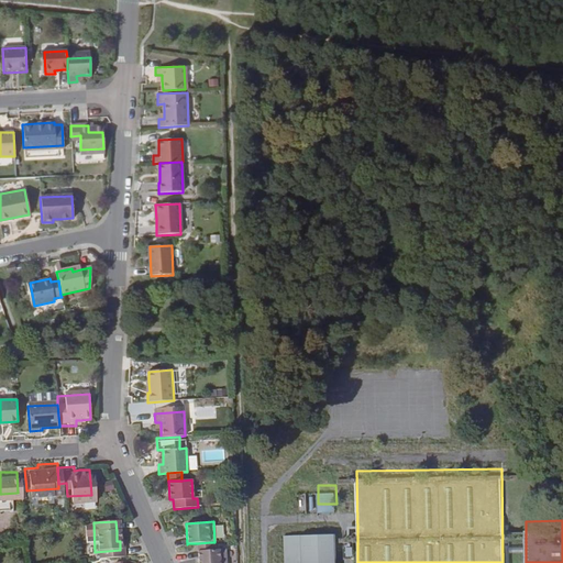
[(331,562),(331,530),(283,531),(283,562),(331,562)]
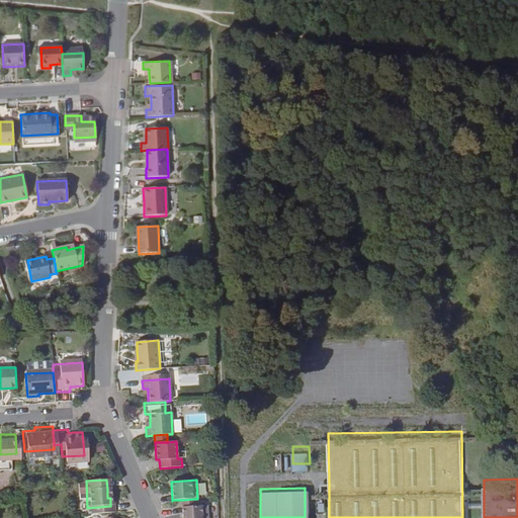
[(182,507),(194,507),(194,499),(182,500),(182,507)]
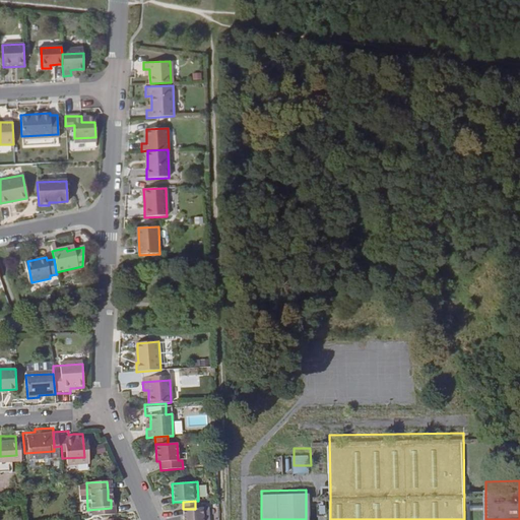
[(195,509),(183,509),(183,519),(208,519),(208,508),(195,509)]
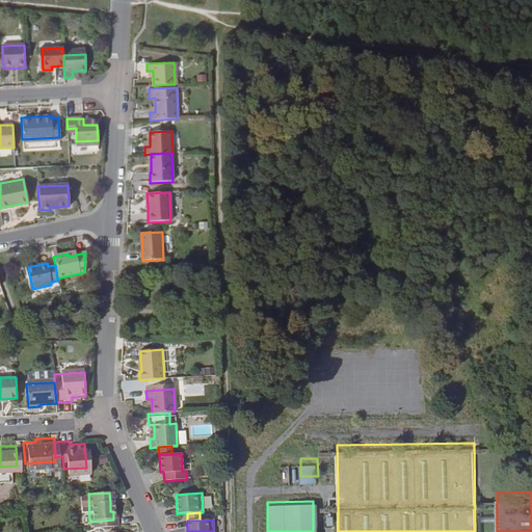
All buildings are outlined.
